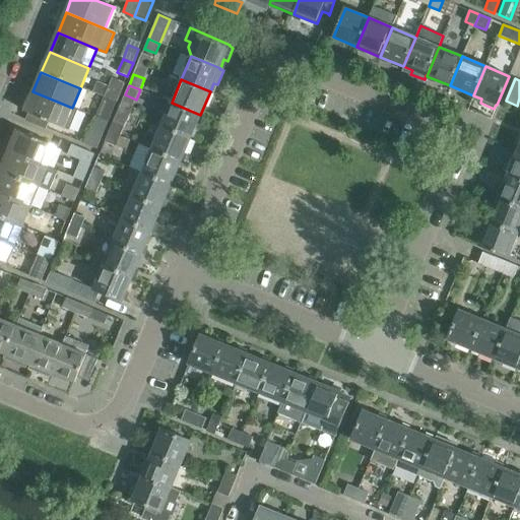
[(72,108),(33,91),(25,110),(24,110),(23,111),(65,128),(65,127),(64,126),(72,108)]
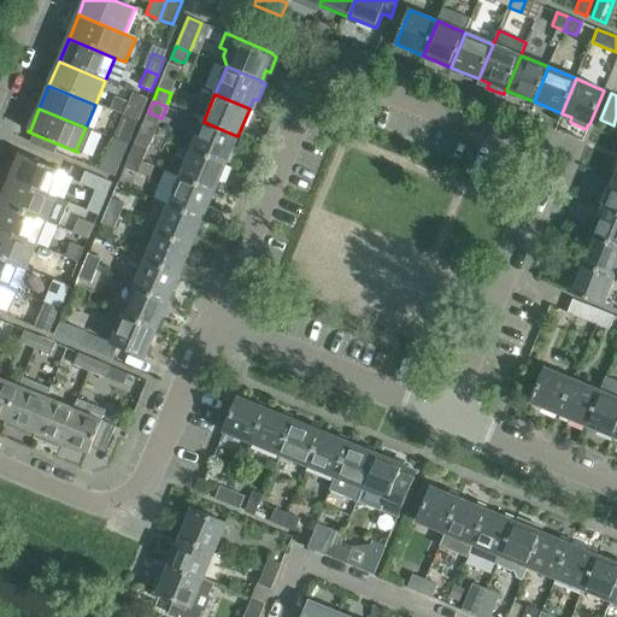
[(123,116),(116,133),(130,139),(137,122),(123,116)]
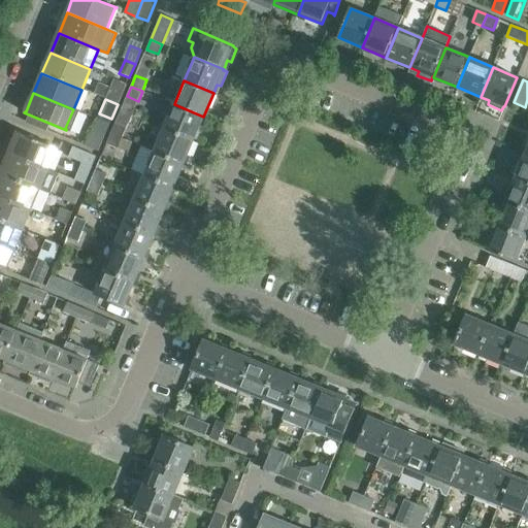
[(174,104),(164,128),(194,140),(203,117),(174,104)]
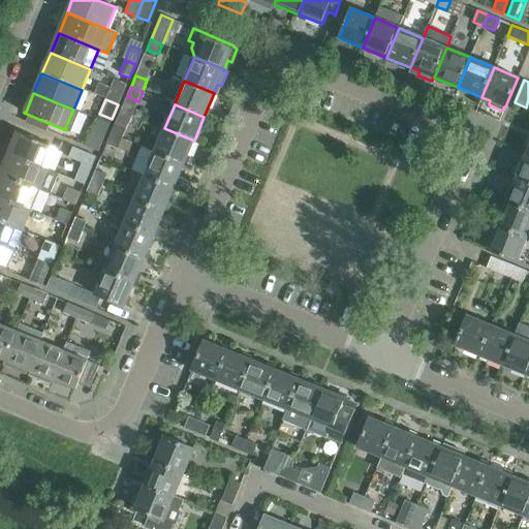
[(116,123),(112,133),(122,138),(127,127),(116,123)]
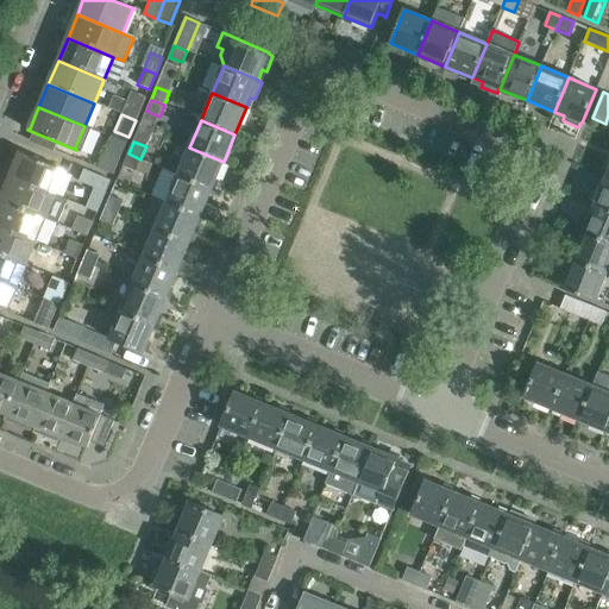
[(189,148),(179,175),(212,189),(224,162),(189,148)]
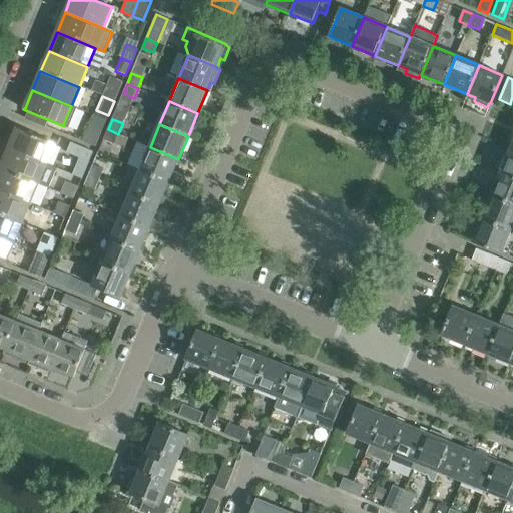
[(16,129),(8,149),(46,165),(55,145),(56,145),(56,144),(16,127),(15,128),(16,129)]
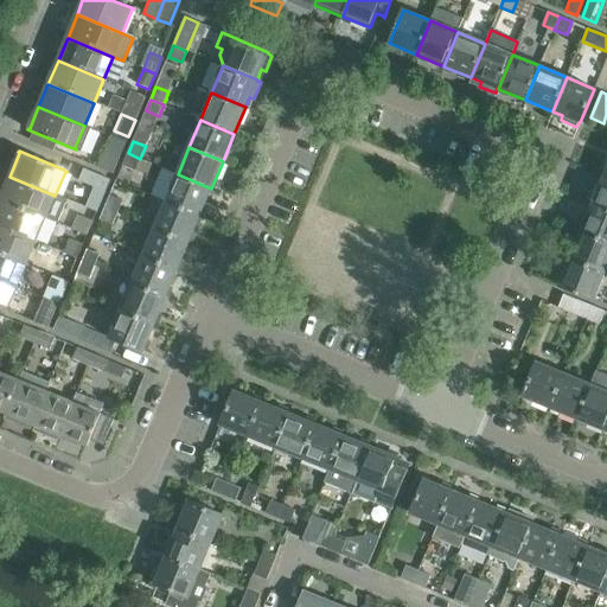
[(140,159),(128,153),(122,165),(135,171),(140,159)]
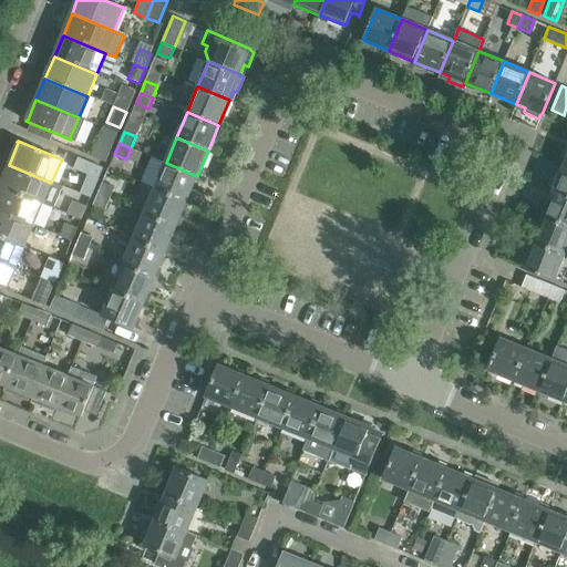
[(84,152),(106,162),(110,153),(88,144),(84,152)]
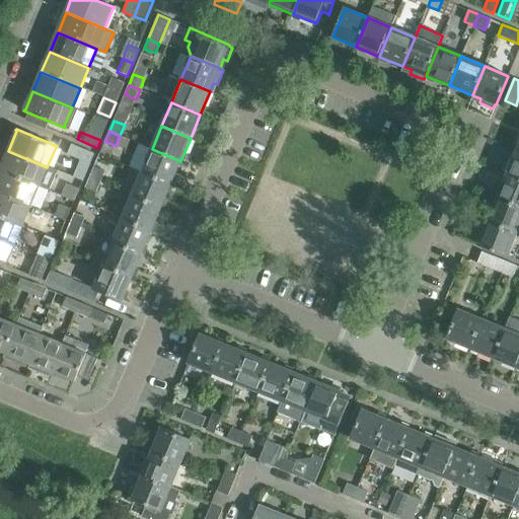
[(74,176),(83,181),(90,164),(95,154),(72,145),(68,155),(81,160),(74,176)]
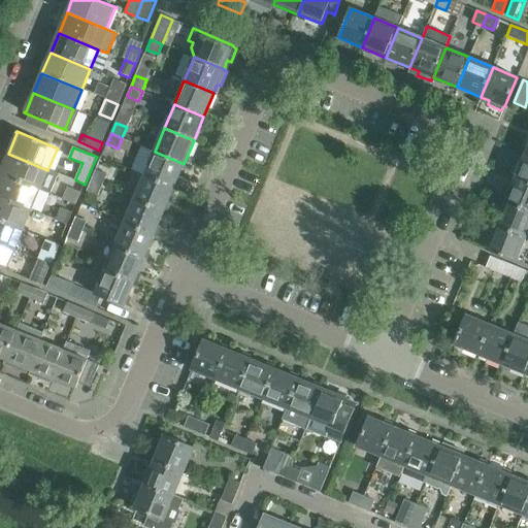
[(155,152),(144,175),(174,188),(184,164),(155,152)]
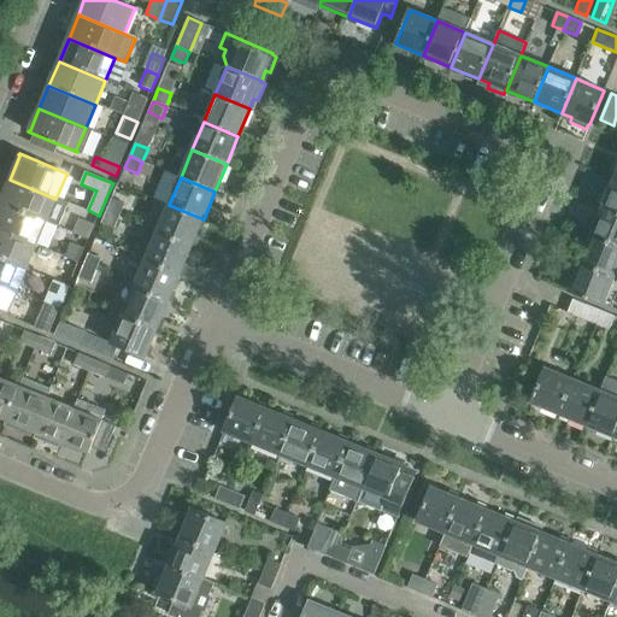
[(0,201),(0,203),(46,222),(58,227),(68,204),(56,199),(10,180),(0,201)]
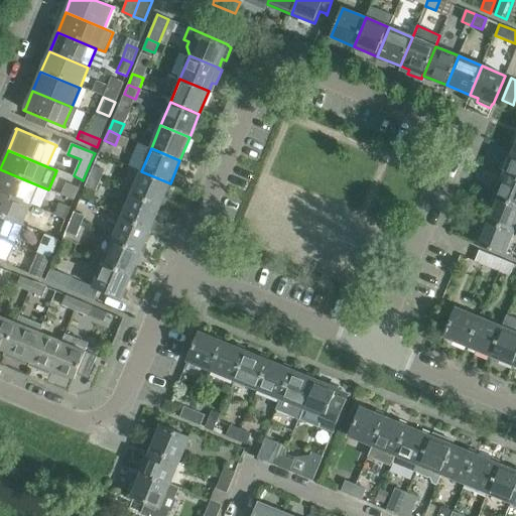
[(515,150),(513,150),(504,173),(515,177),(515,150)]
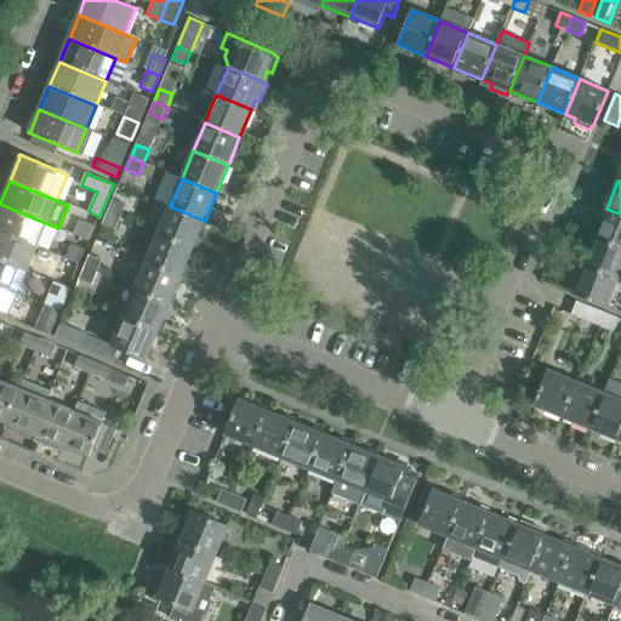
[(113,200),(107,212),(120,218),(126,205),(113,200)]
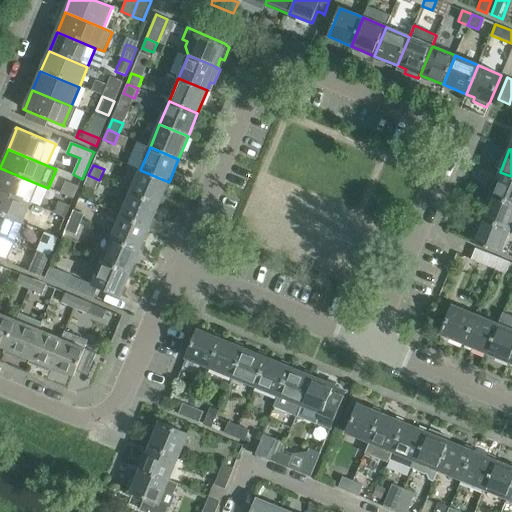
[(0,168),(0,191),(30,204),(38,184),(0,168)]
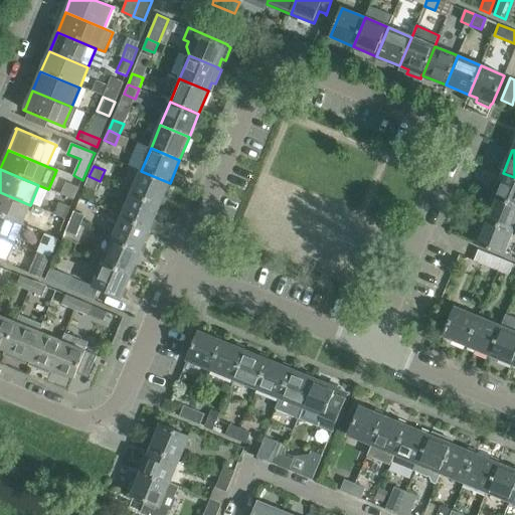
[(141,171),(131,194),(160,206),(170,183),(141,171)]
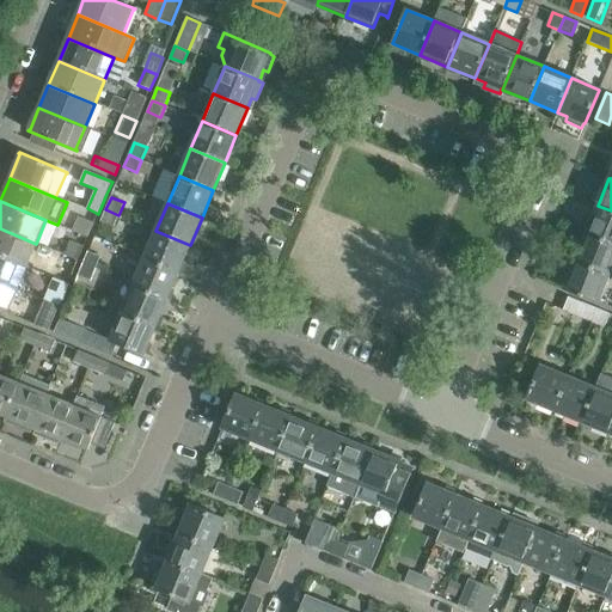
[(611,210),(598,206),(587,233),(611,243),(611,210)]
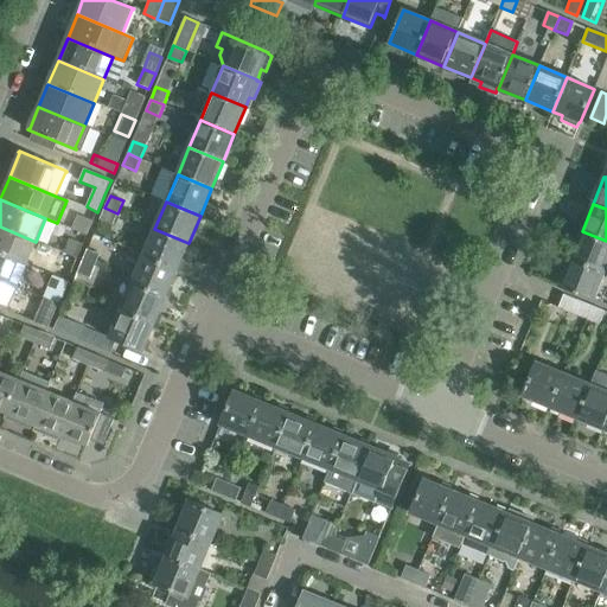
[(117,213),(104,208),(100,219),(113,225),(117,213)]
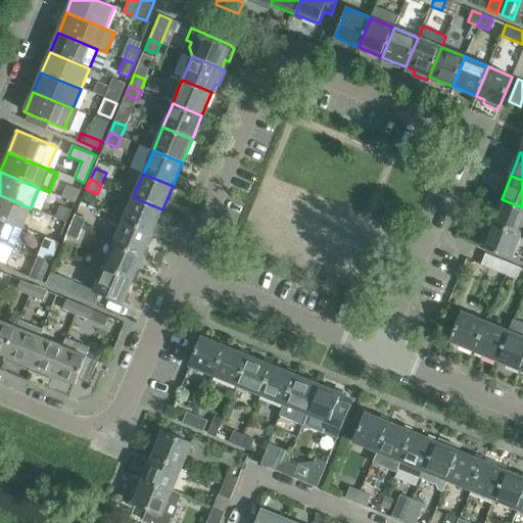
[(64,198),(75,203),(81,190),(70,186),(64,198)]
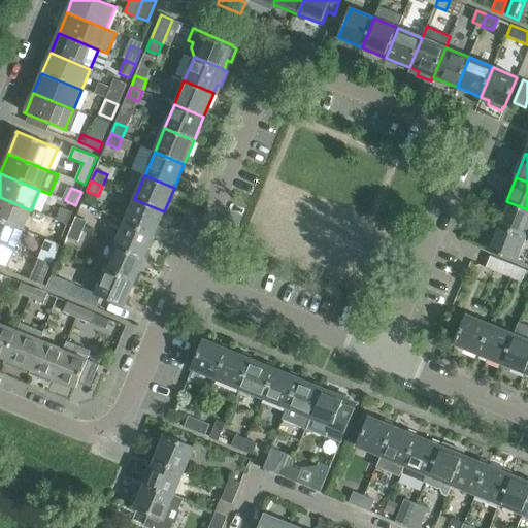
[(0,197),(0,221),(23,230),(31,210),(0,197)]
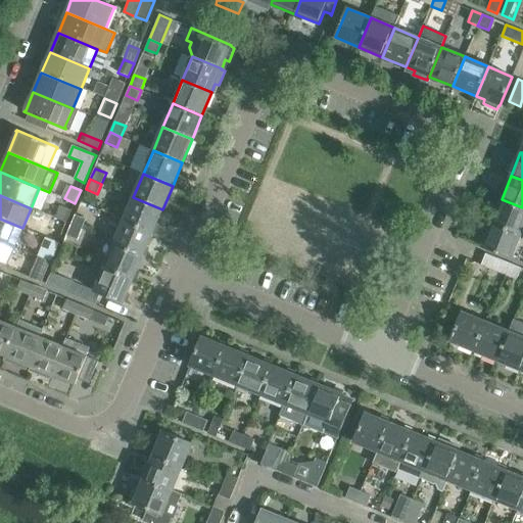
[(133,197),(124,221),(153,233),(162,209),(133,197)]
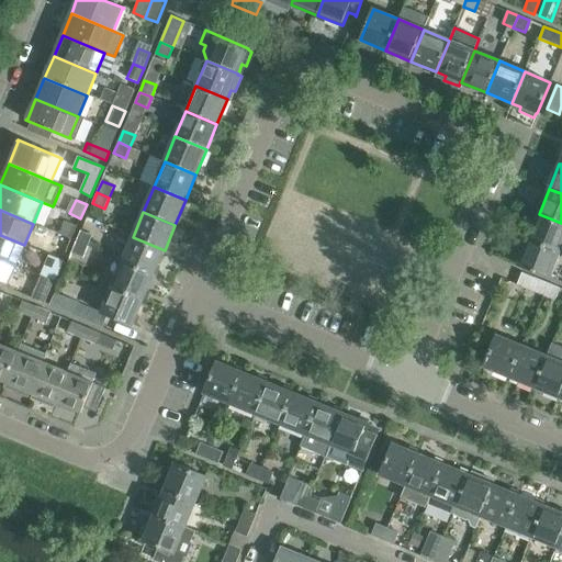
[(528,239),(560,251),(561,253),(561,223),(539,214),(535,223),(530,221),(524,236),(529,238),(528,239)]
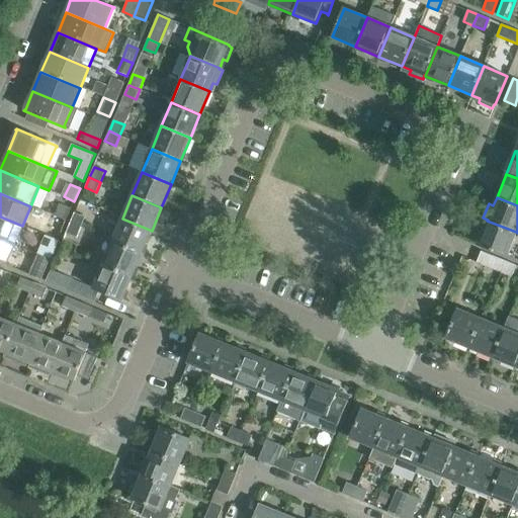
[(62,204),(57,216),(66,220),(71,208),(62,204)]
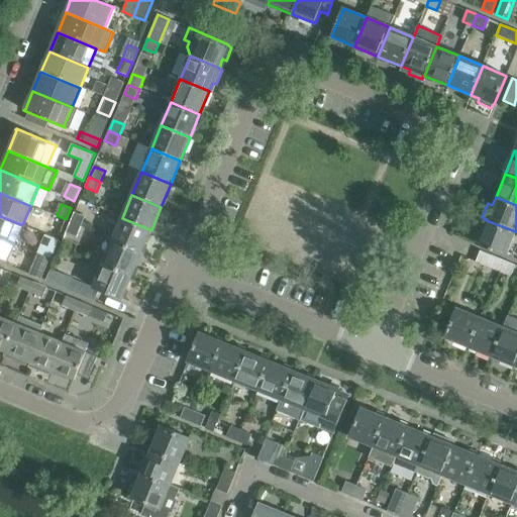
[(75,212),(70,223),(81,227),(85,217),(75,212)]
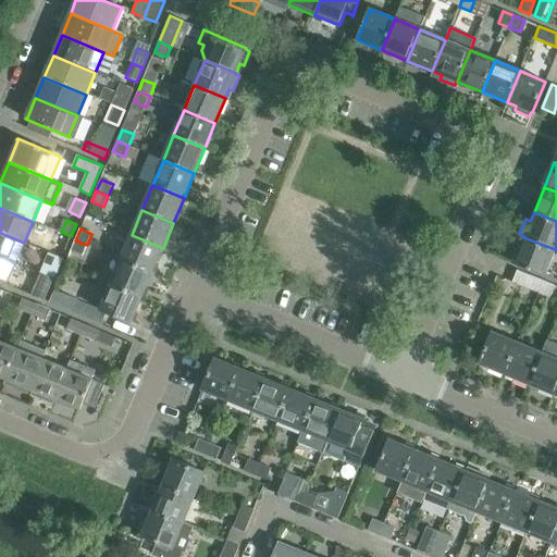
[(71,236),(61,232),(56,245),(65,249),(71,236)]
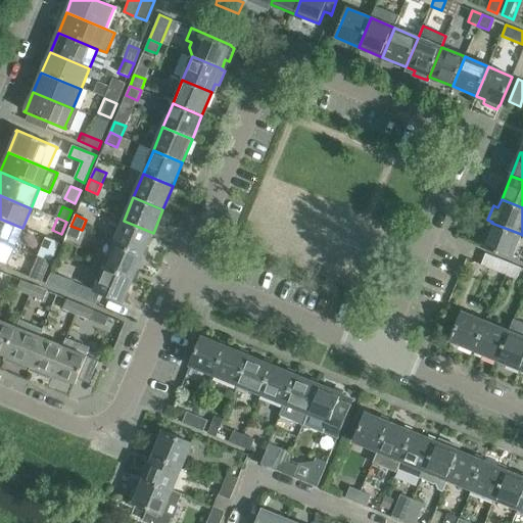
[(0,219),(0,241),(14,248),(22,228),(0,219)]
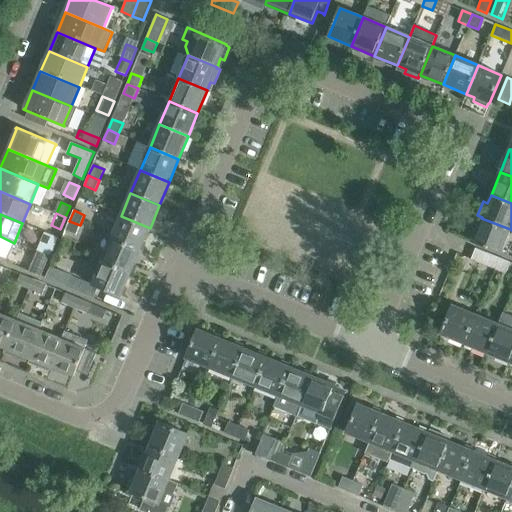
[(121,216),(111,239),(140,251),(150,228),(121,216)]
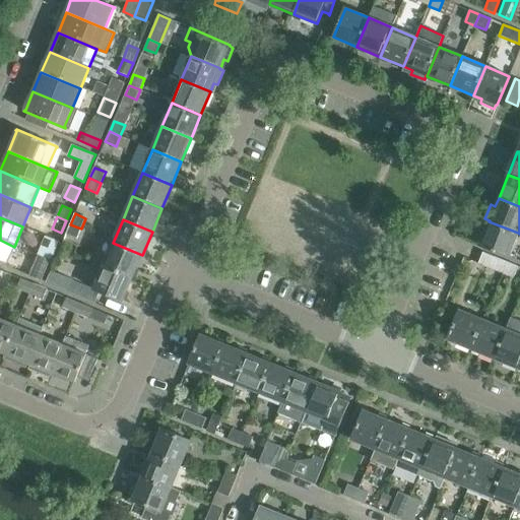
[(518,233),(489,221),(479,245),(508,257),(518,233)]
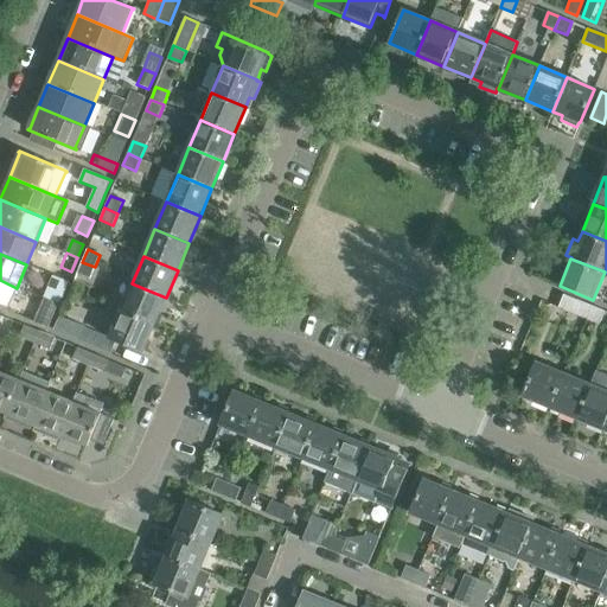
[(95,267),(82,262),(77,274),(90,279),(95,267)]
